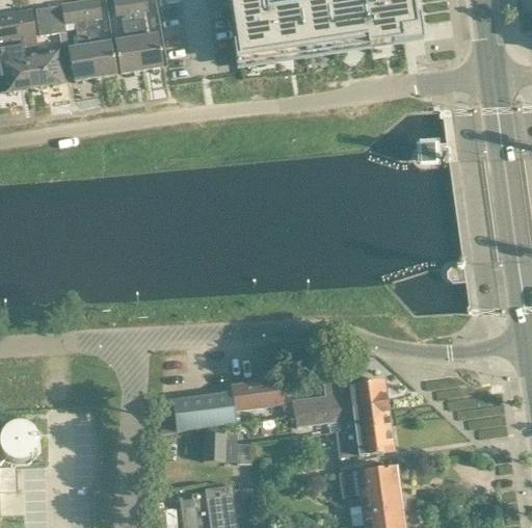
[(64,2),(62,3),(64,21),(75,20),(76,28),(78,44),(69,45),(71,58),(74,78),(96,75),(86,18),(83,19),(80,0),(76,0),(64,2)]
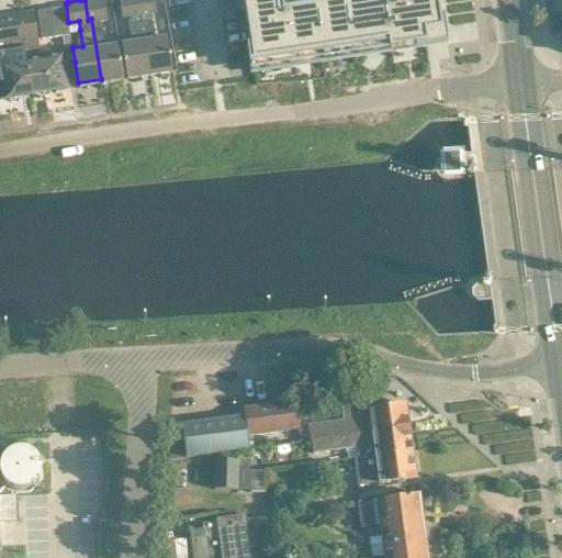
[(85,0),(88,20),(91,19),(101,79),(123,76),(120,54),(117,41),(105,43),(103,28),(102,18),(108,17),(105,0),(85,0)]
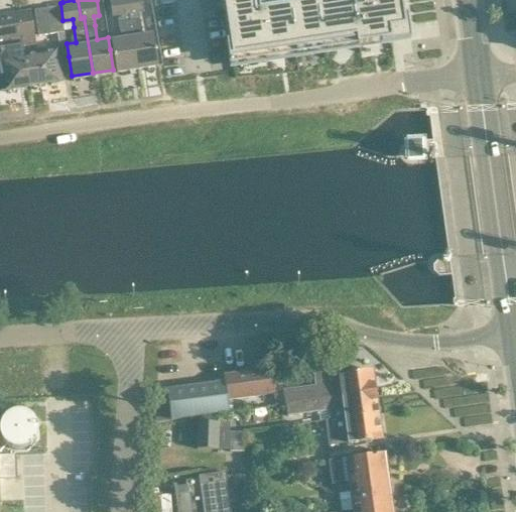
[(110,0),(112,13),(120,11),(121,14),(118,15),(121,35),(112,36),(117,69),(137,66),(129,10),(128,10),(126,0),(110,0)]
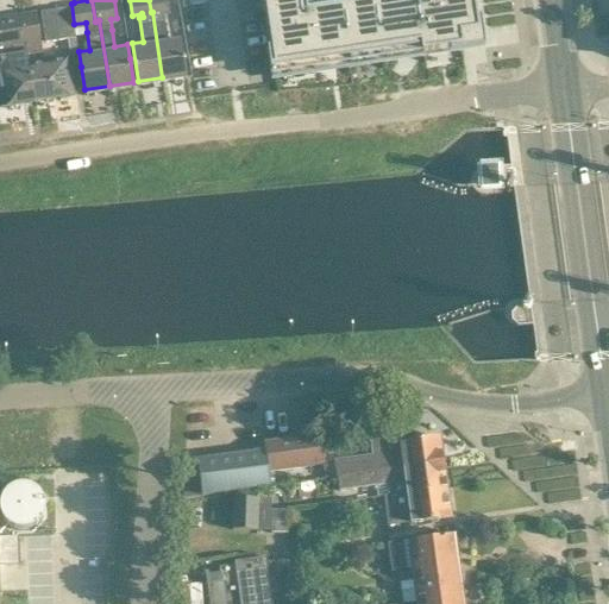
[(149,0),(151,12),(152,12),(162,77),(187,74),(181,36),(168,37),(163,11),(170,10),(168,0),(149,0)]
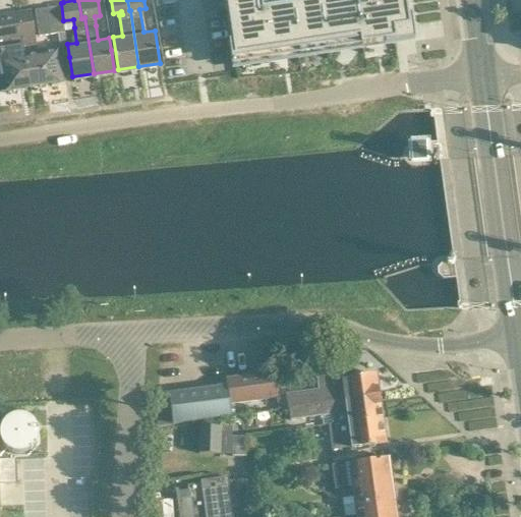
[(225,0),(231,39),(235,61),(266,57),(267,60),(270,59),(270,56),(271,56),(271,55),(297,51),(298,55),(301,55),(301,51),(302,51),(329,47),(329,50),(333,50),(332,47),(334,47),(334,46),(360,42),(360,46),(364,45),(363,42),(365,42),(365,41),(392,37),(392,41),(395,41),(396,40),(393,25),(408,23),(406,12),(404,0),(261,0),(225,0)]
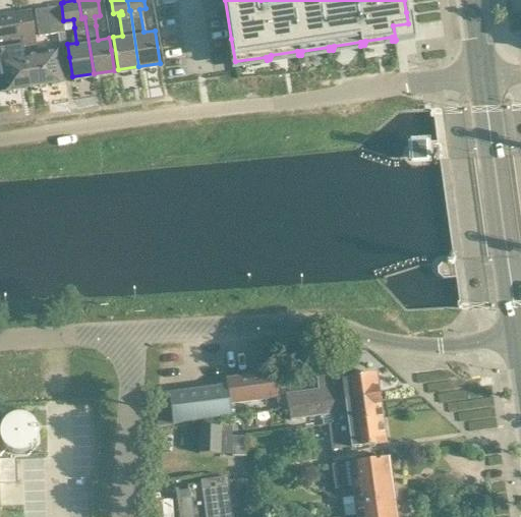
[(61,3),(48,5),(52,31),(58,30),(65,29),(63,20),(61,3)]
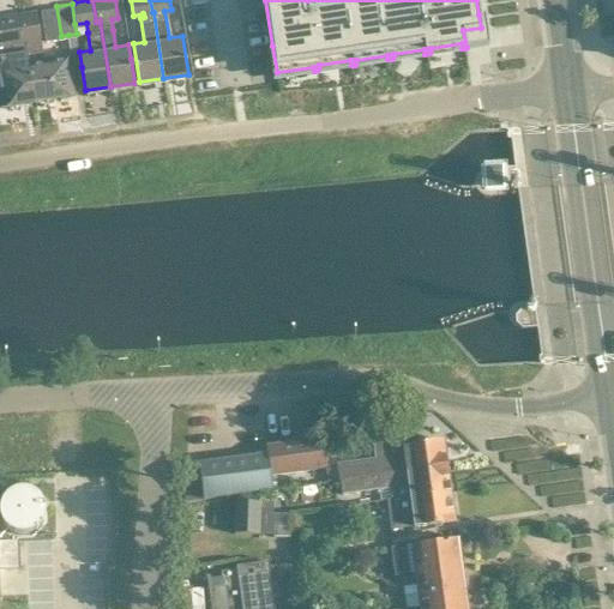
[(56,6),(41,8),(46,38),(61,36),(56,6)]
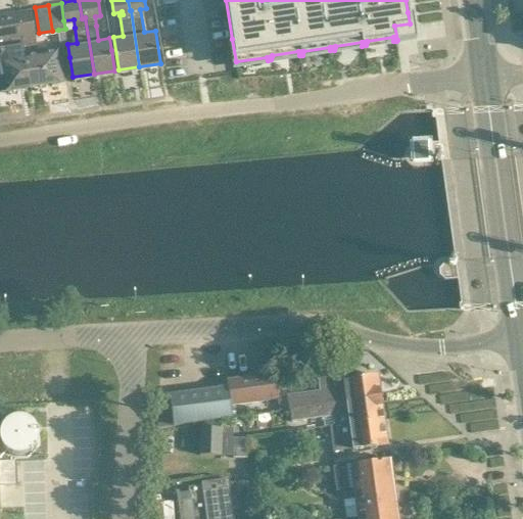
[(30,8),(17,10),(22,44),(36,42),(35,35),(30,8)]
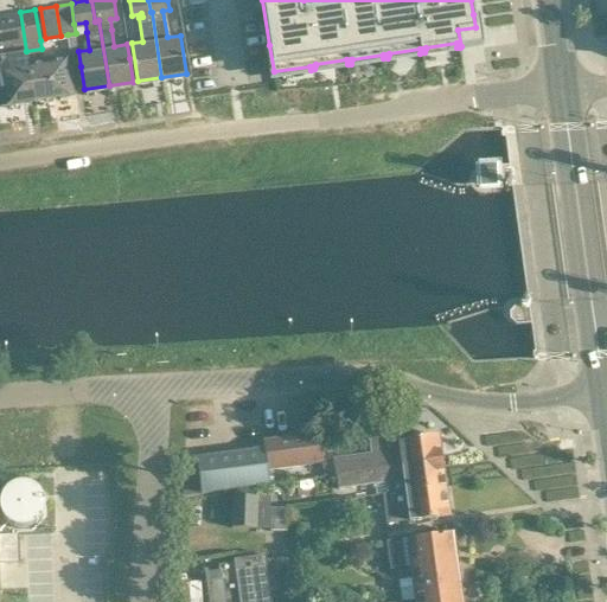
[(20,12),(0,14),(0,88),(1,88),(1,89),(4,102),(34,97),(27,59),(26,51),(20,12)]
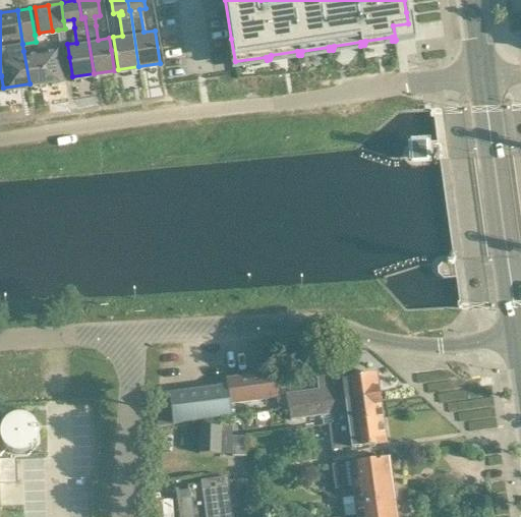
[(32,50),(23,51),(30,83),(64,78),(61,58),(59,46),(32,50)]
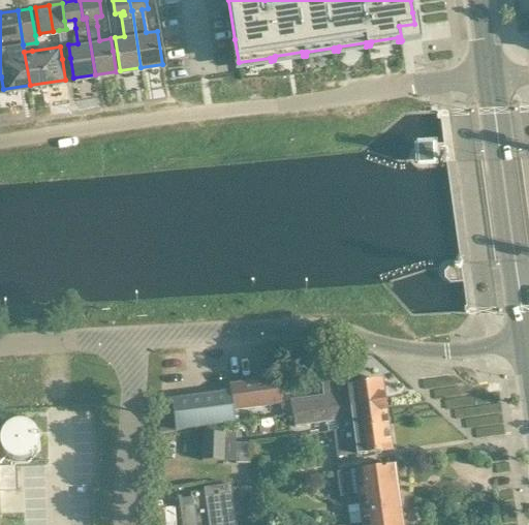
[(431,142),(416,143),(417,160),(432,160),(431,142)]
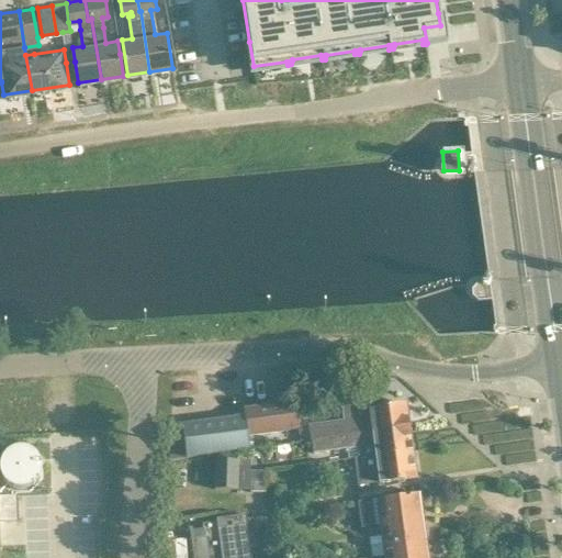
[(300,425),(296,399),(244,405),(245,413),(247,432),(248,432),(300,425)]
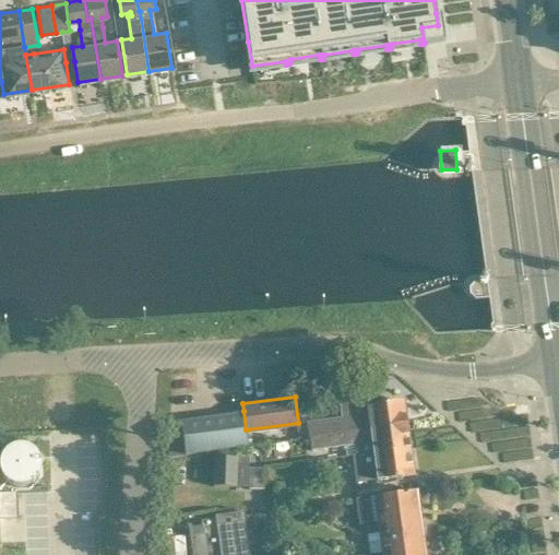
[(368,411),(307,418),(309,435),(310,435),(407,422),(404,397),(367,402),(368,411)]
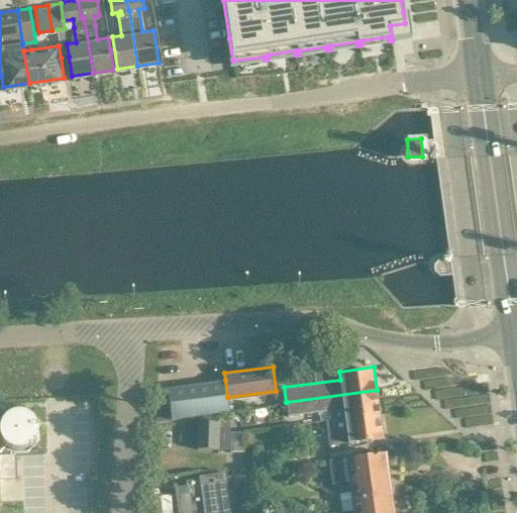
[(229,410),(228,397),(227,397),(225,380),(167,387),(171,418),(229,410)]
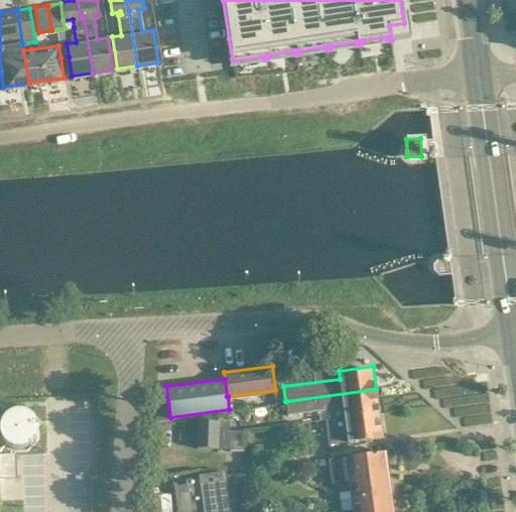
[(331,406),(332,415),(332,416),(379,410),(376,389),(286,401),(287,412),(331,406)]
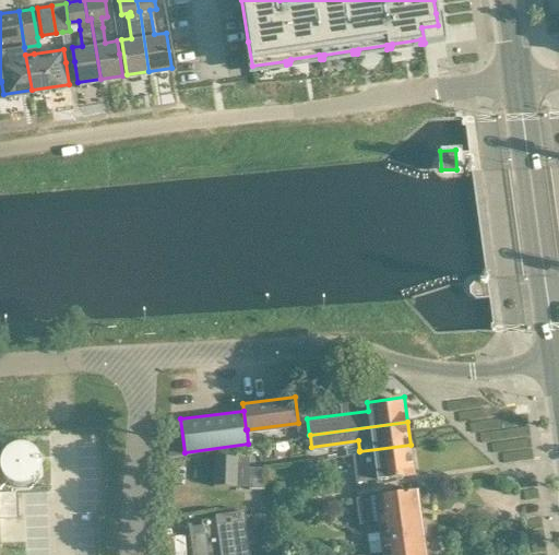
[(23,482),(30,480),(36,474),(40,468),(42,461),(40,453),(38,447),(33,443),(27,438),(21,437),(13,437),(7,440),(1,445),(0,446),(0,472),(1,474),(8,480),(14,482),(23,482)]
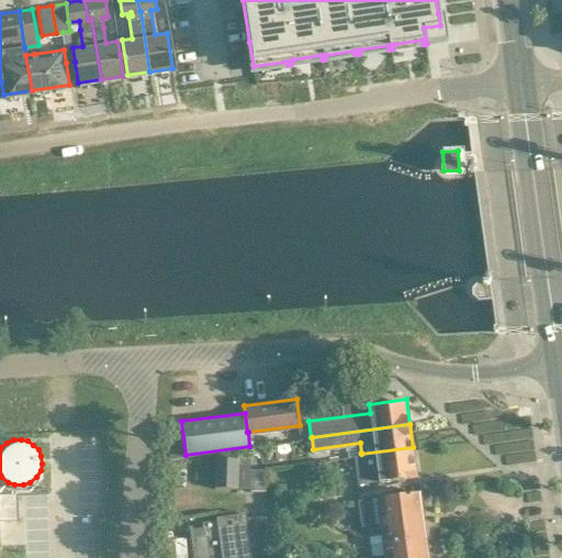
[(356,454),(360,482),(416,475),(413,447),(361,454),(361,453),(356,454)]
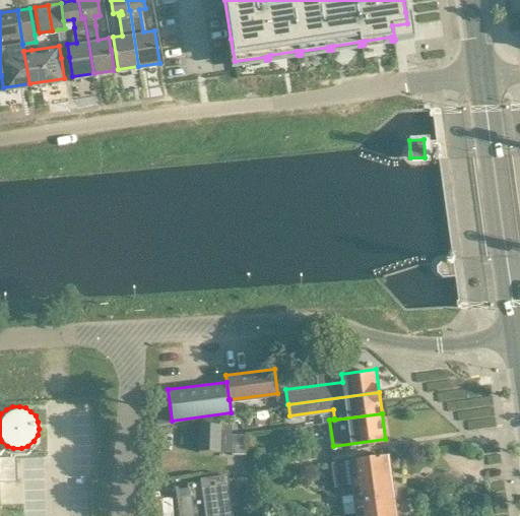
[(218,449),(219,422),(199,422),(198,449),(218,449)]
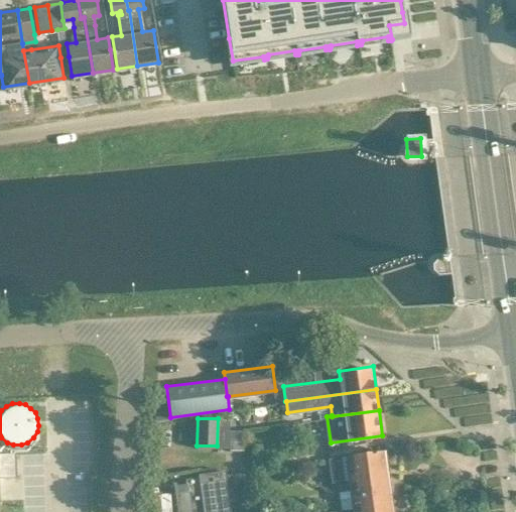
[(218,418),(217,445),(229,446),(230,429),(230,419),(218,418)]
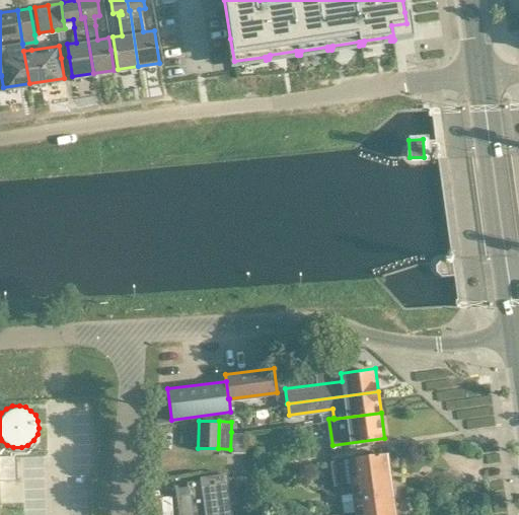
[(244,451),(245,433),(231,432),(230,449),(230,450),(244,451)]
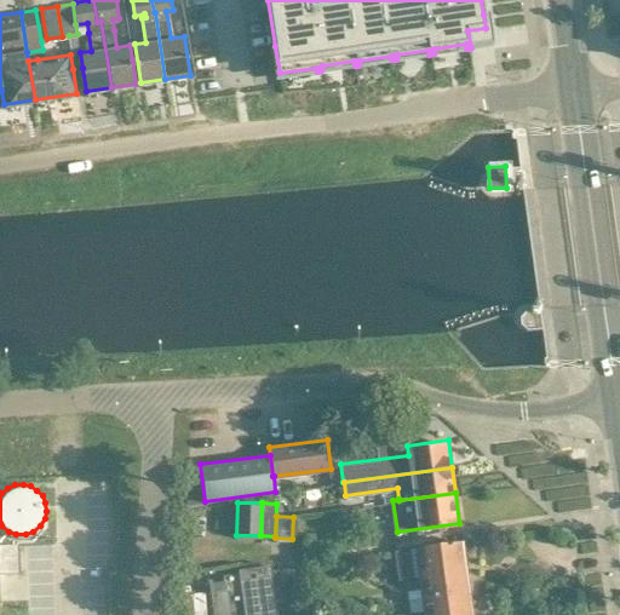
[(298,555),(315,555),(315,533),(298,533),(298,555)]
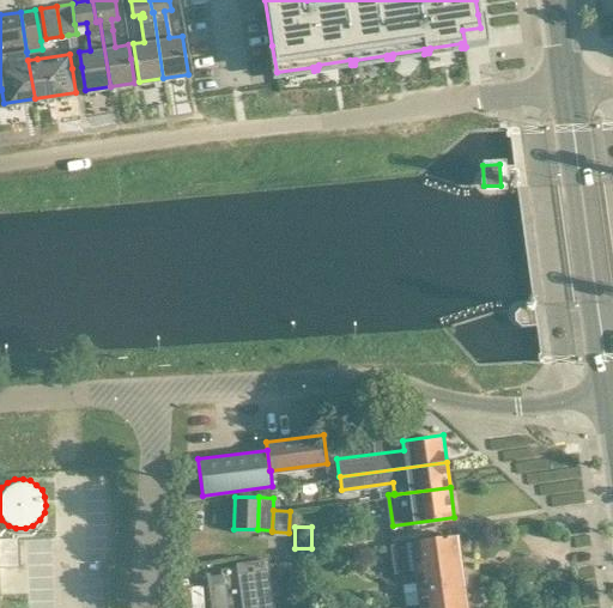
[(416,569),(401,570),(402,583),(417,581),(418,590),(463,584),(456,534),(432,537),(411,540),(416,569)]
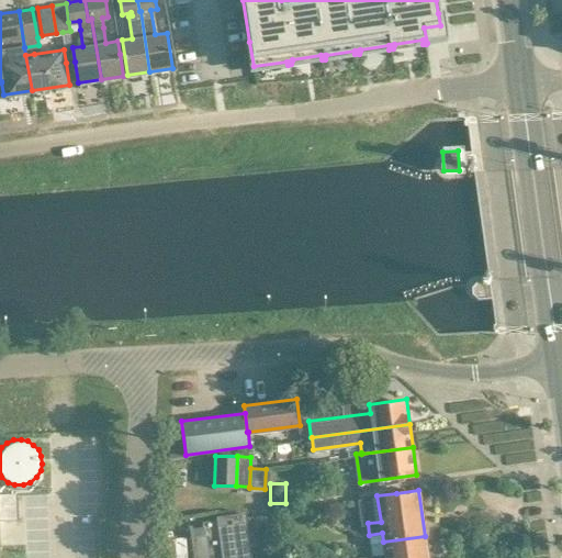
[(0,557),(0,519),(19,519),(18,492),(0,492),(0,557)]
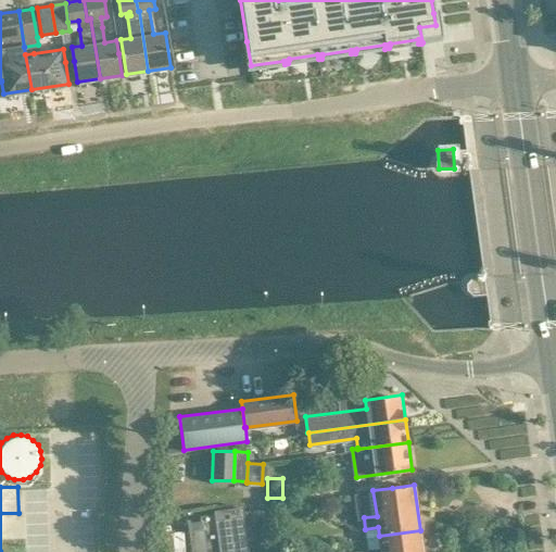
[(202,528),(189,530),(191,551),(249,551),(243,511),(243,506),(236,507),(214,510),(214,513),(200,514),(202,528)]
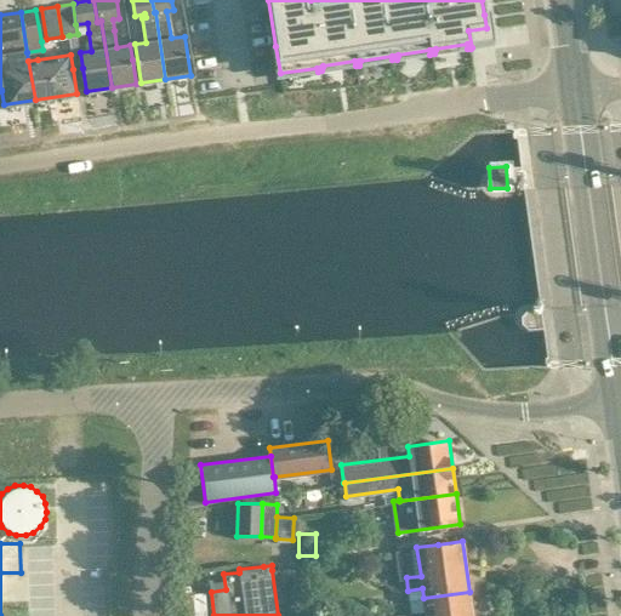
[(286,615),(296,615),(294,595),(305,594),(301,566),(272,570),(278,615),(286,615)]
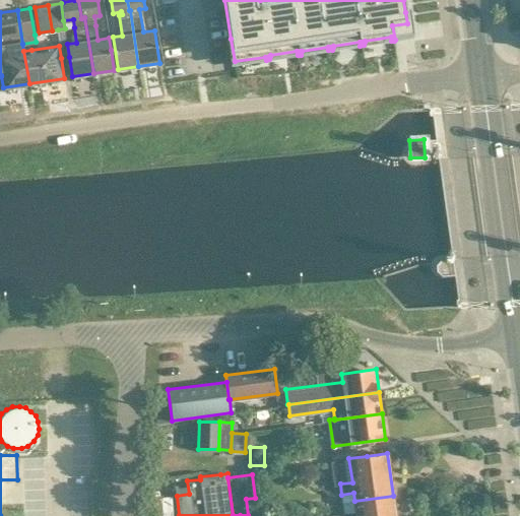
[(344,513),(325,515),(395,515),(393,499),(393,496),(354,501),(355,511),(344,513)]
